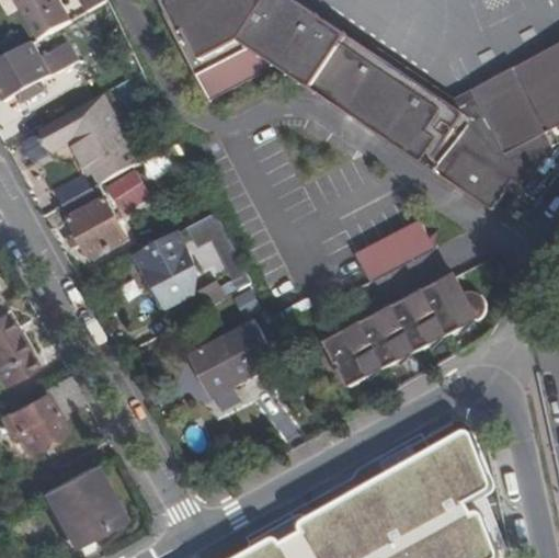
[(80,0),(87,10),(104,0),(16,0),(37,38),(69,20),(57,0),(80,0)]
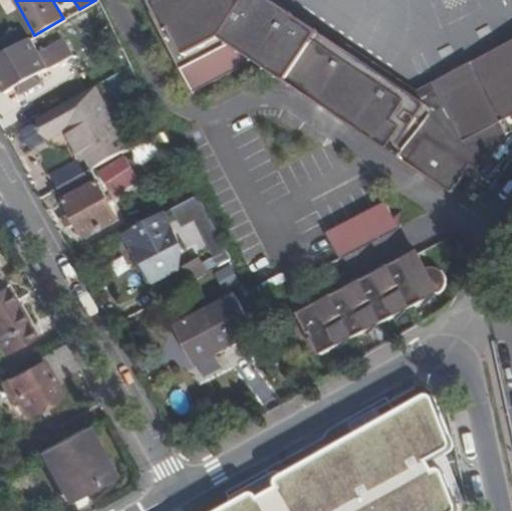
[(488,191),(511,155),(511,39),(410,93),(271,0),(141,0),(144,5),(145,5),(192,91),(252,61),(449,193),(463,173),(488,191)]
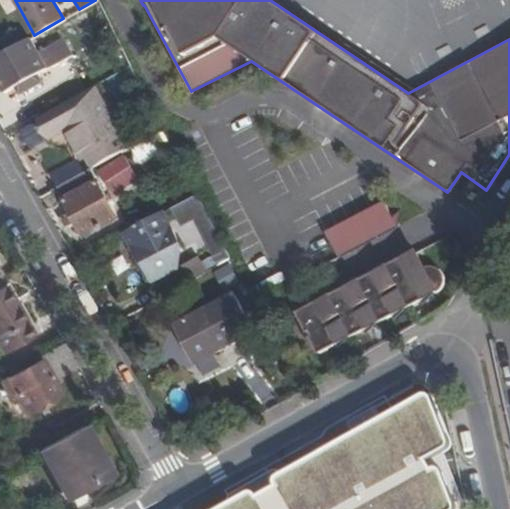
[(42,43),(62,34),(57,24),(37,33),(42,43)]
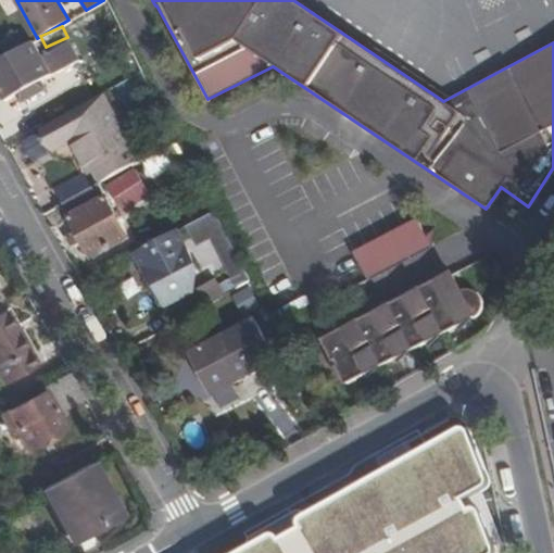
[(74,38),(39,57),(30,41),(0,58),(0,92),(3,100),(84,55),(74,38)]
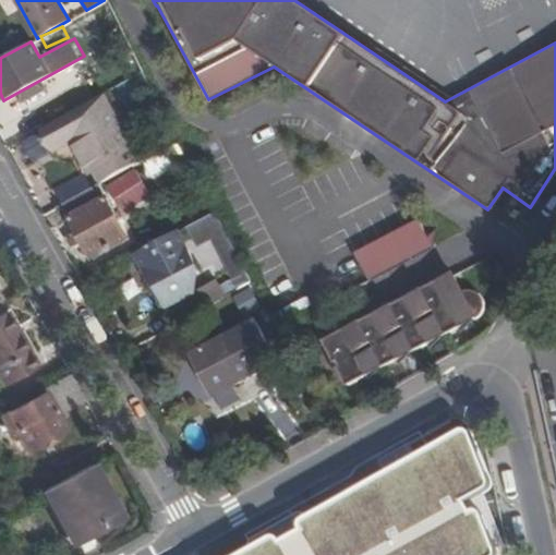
[(136,160),(99,92),(41,124),(53,148),(70,139),(88,171),(91,170),(97,182),(136,160)]
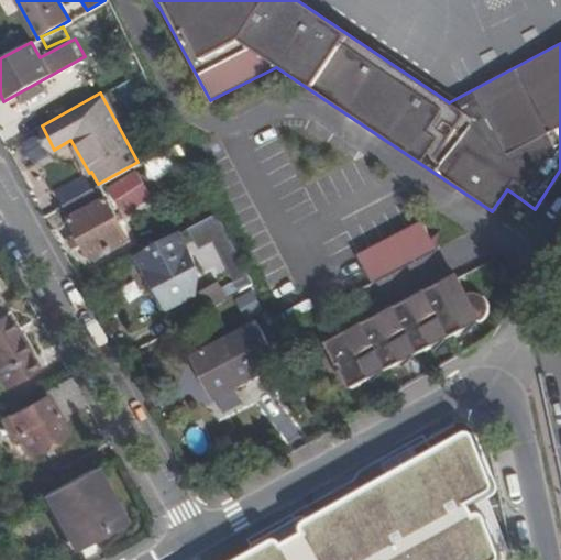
[(158,134),(165,147),(178,140),(172,128),(158,134)]
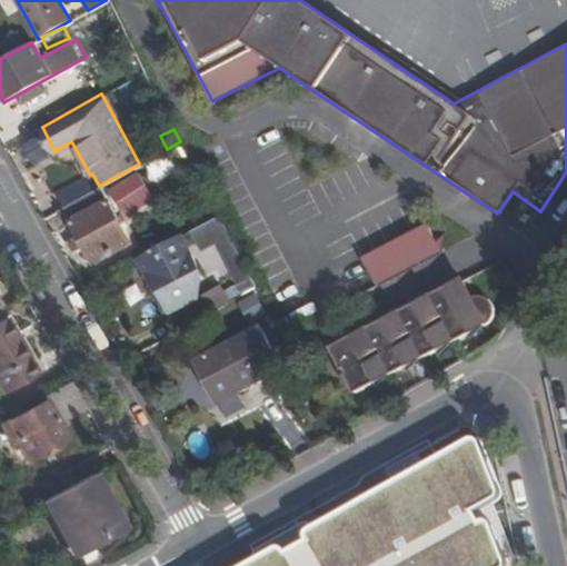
[(171,164),(187,155),(180,141),(167,149),(163,150),(171,164)]
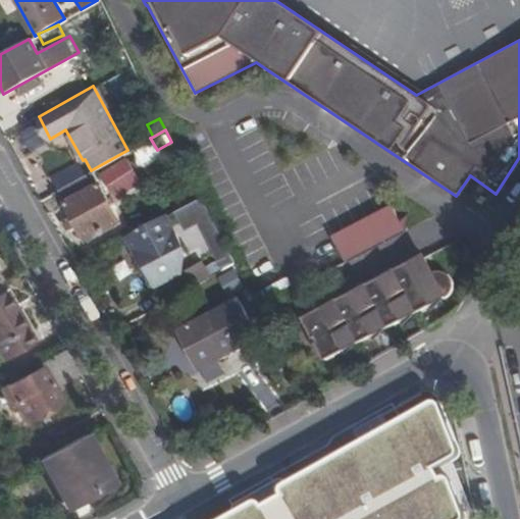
[(140,159),(157,150),(150,138),(133,147),(140,159)]
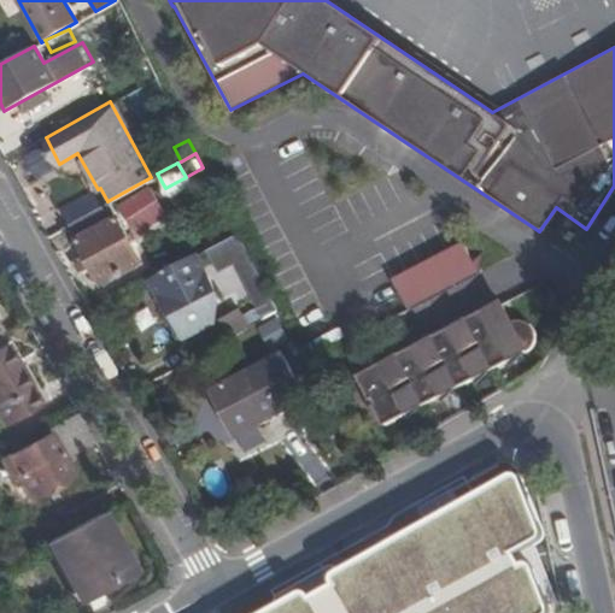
[(75,237),(116,216),(107,201),(62,227),(70,240),(75,237)]
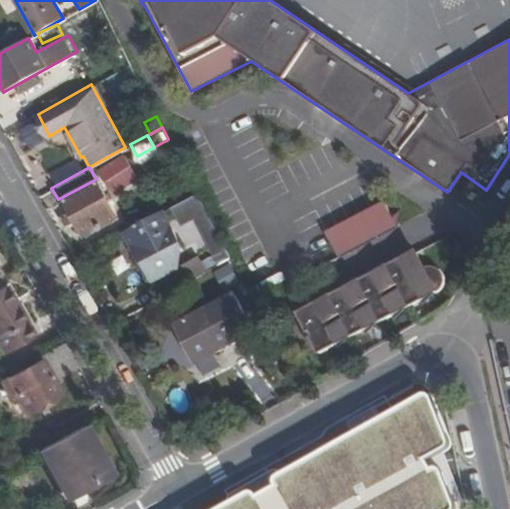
[(62,197),(84,236),(117,217),(96,179),(62,197)]
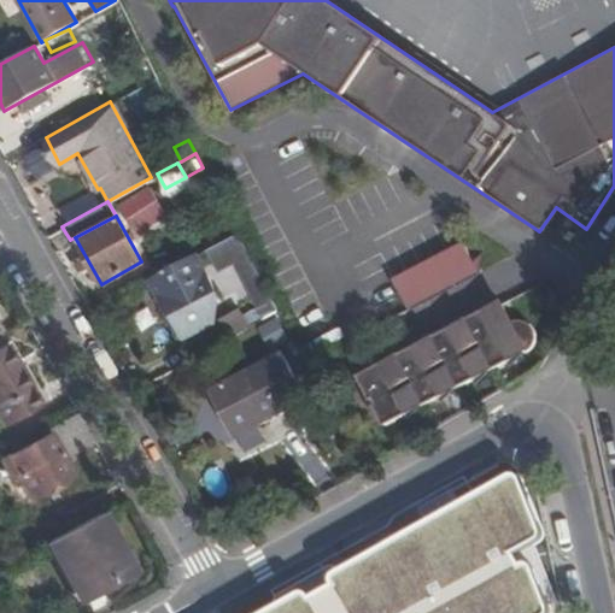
[(242,280),(262,316),(275,308),(252,264),(235,230),(203,247),(215,267),(232,259),(242,280)]
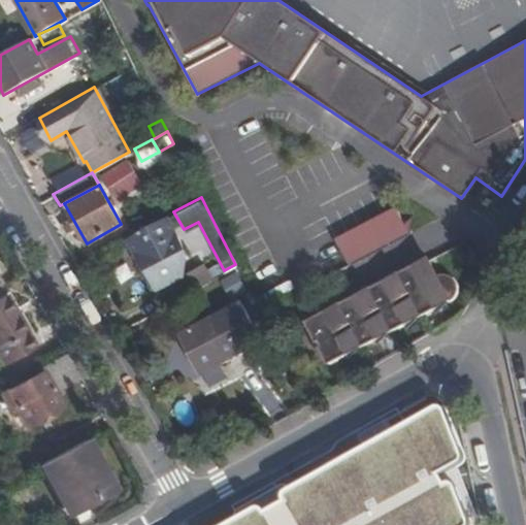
[(334,239),(348,266),(406,234),(394,208),(334,239)]
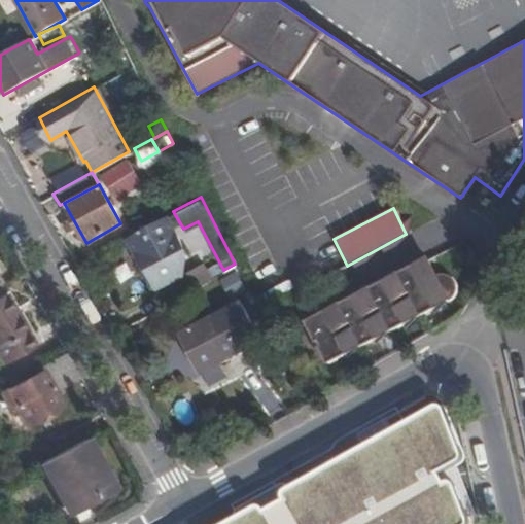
[(183,272),(155,221),(130,236),(137,250),(136,250),(155,287),(183,272)]
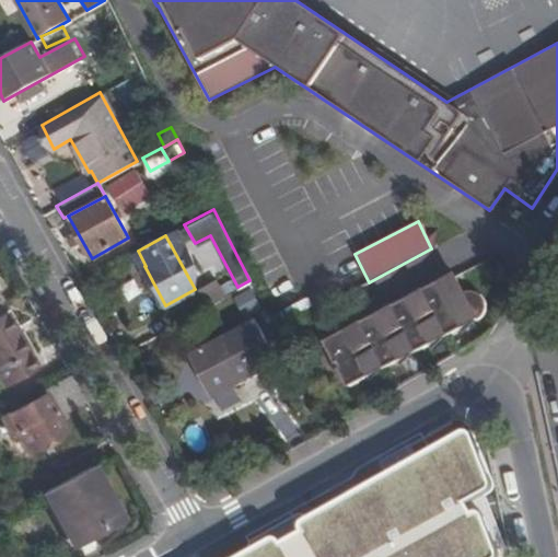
[(454,275),(324,343),(346,384),(476,317),(454,275)]
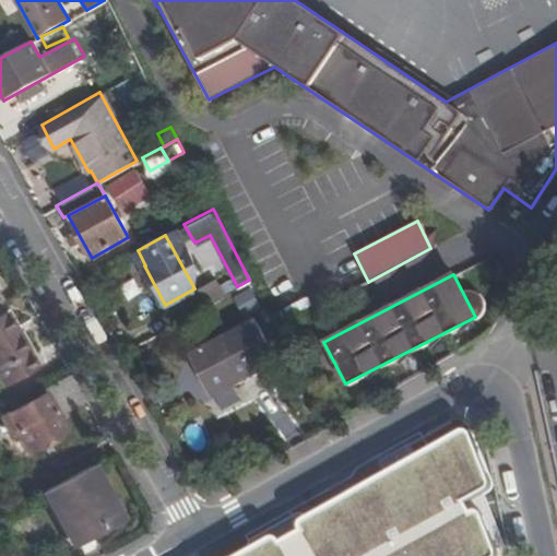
[(24,351),(28,347),(4,305),(0,308),(24,351)]
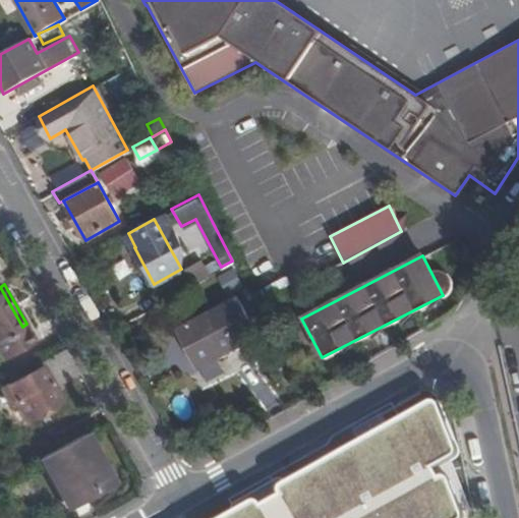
[(0,354),(34,336),(26,324),(22,327),(0,287),(0,354)]
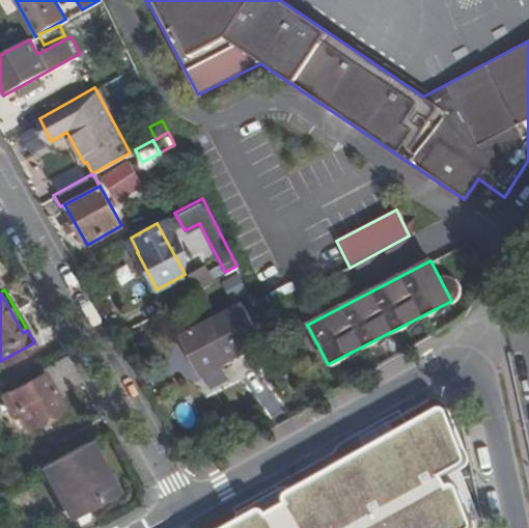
[(259,343),(240,305),(184,334),(203,372),(259,343)]
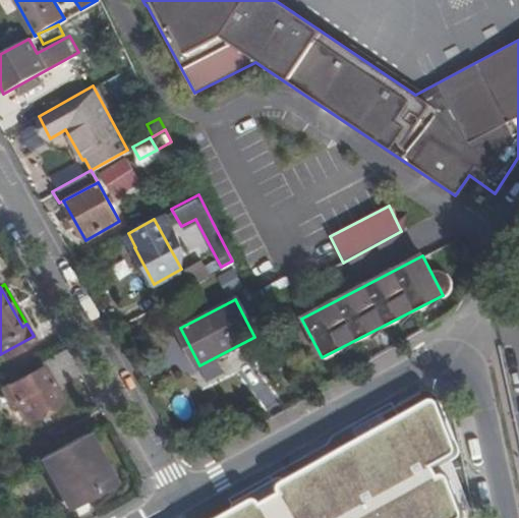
[(47,383),(74,367),(63,348),(1,383),(21,419),(57,400),(47,383)]
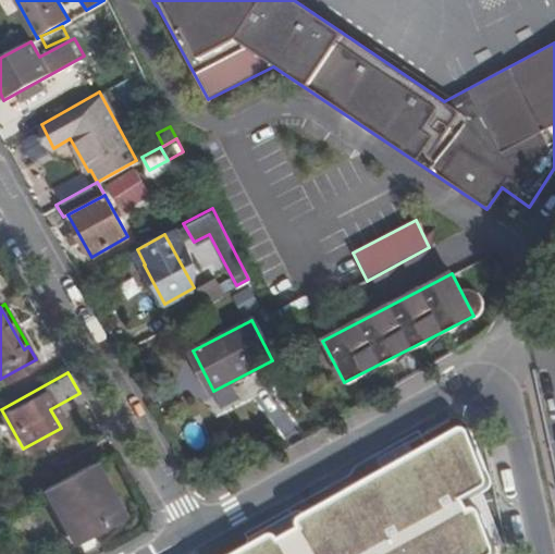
[(501,553),(475,494),(493,482),(464,420),(229,553),(501,553)]
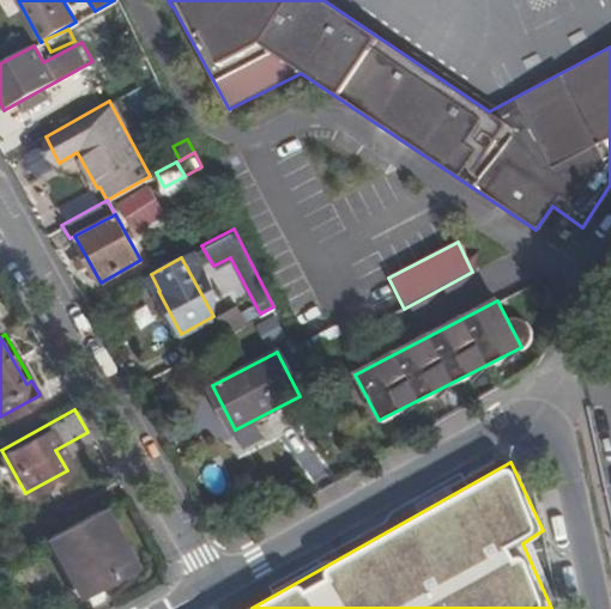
[(126,565),(94,509),(46,535),(77,594),(126,565)]
